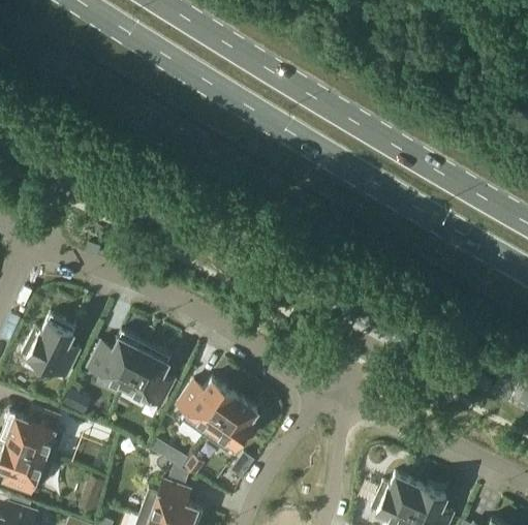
[(75,327),(50,314),(40,331),(33,328),(21,353),(65,376),(79,350),(66,345),(75,327)]
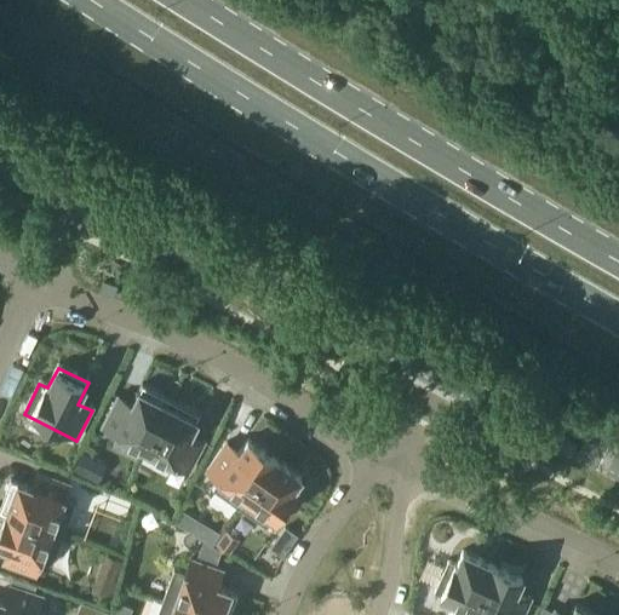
[(116,401),(102,431),(144,453),(171,402),(142,388),(131,408),(116,401)]
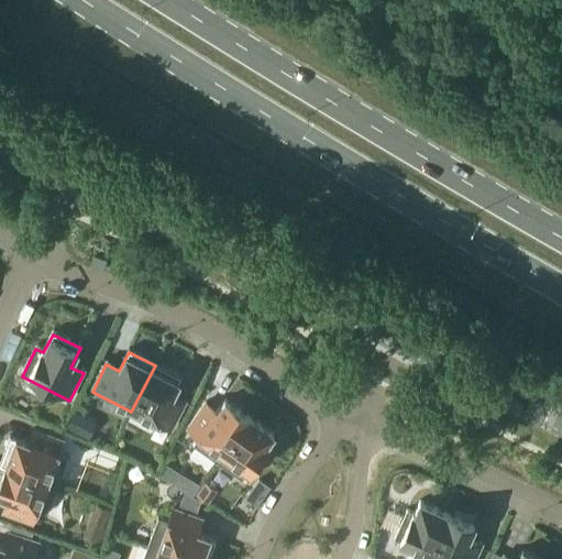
[(172,398),(182,379),(155,365),(131,412),(171,431),(185,405),(172,398)]
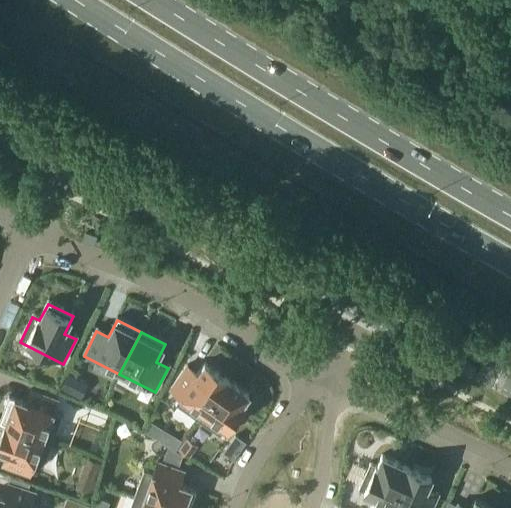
[(203,415),(226,381),(204,366),(196,377),(186,369),(170,392),(203,415)]
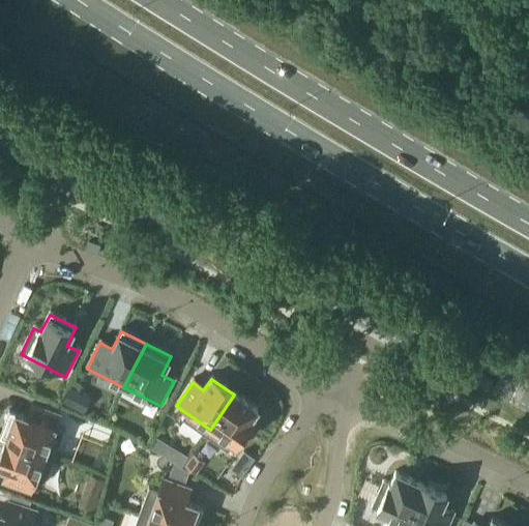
[(70,390),(63,404),(82,413),(89,400),(70,390)]
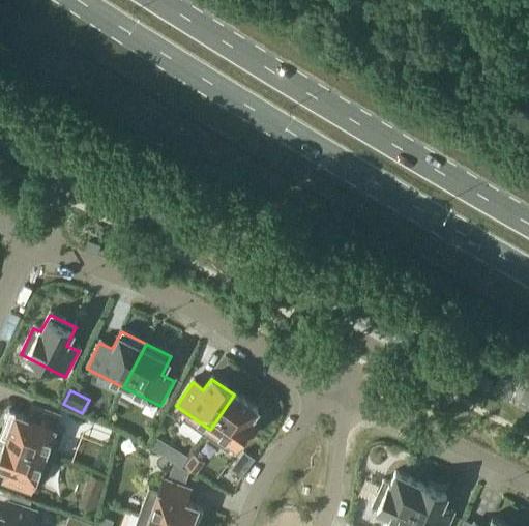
[(234,395),(210,430),(239,450),(256,427),(250,421),(257,411),(234,395)]
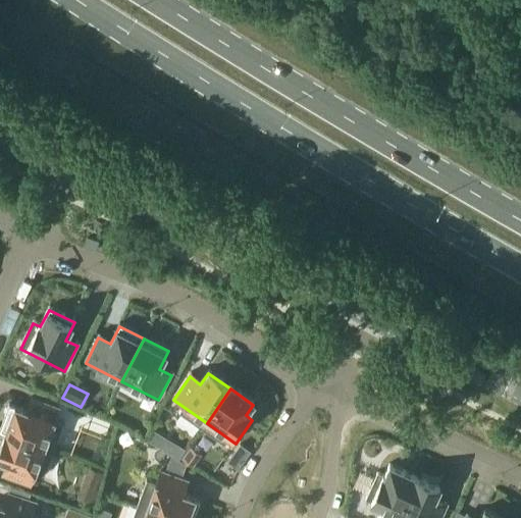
[(0,432),(44,449),(58,411),(32,401),(28,413),(9,407),(0,430),(0,432)]
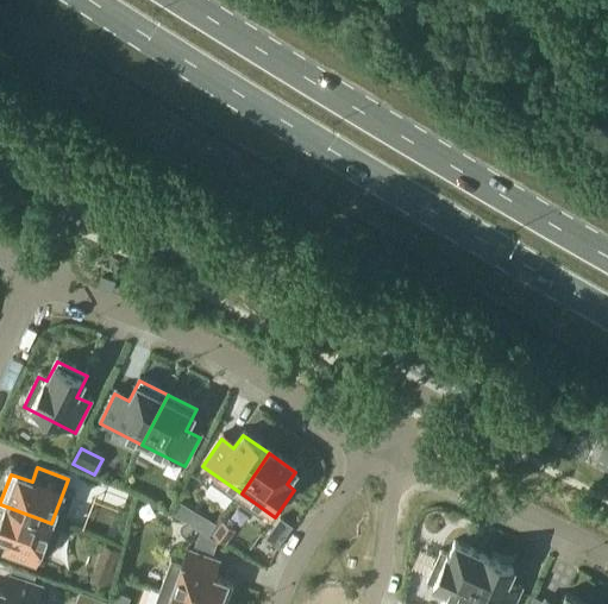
[(0,505),(5,508),(0,521),(0,538),(10,542),(4,557),(35,568),(51,523),(0,504),(0,505)]
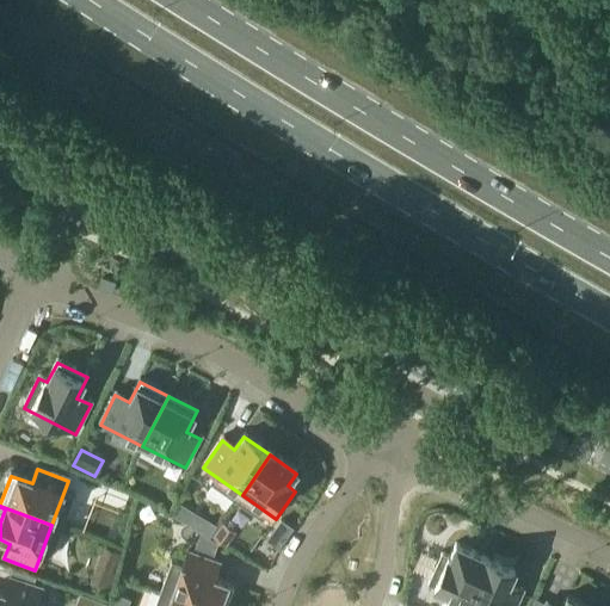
[(199,519),(193,530),(209,539),(216,529),(199,519)]
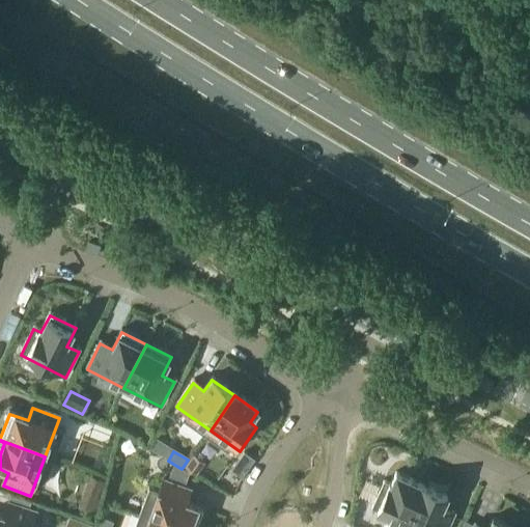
[(185,471),(196,477),(202,466),(191,459),(185,471)]
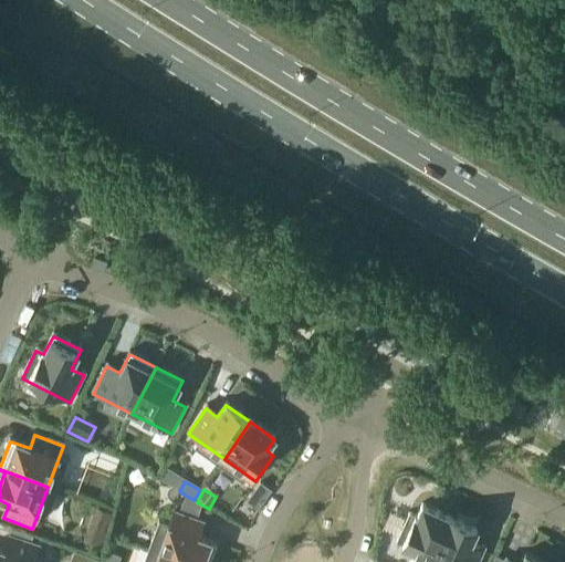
[(430,560),(449,519),(421,507),(416,519),(408,516),(396,544),(430,560)]
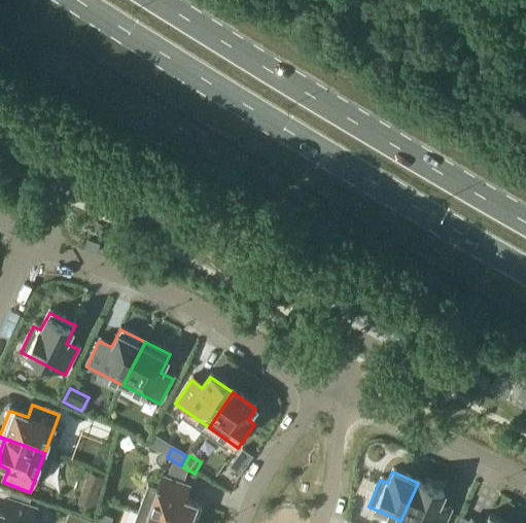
[(92,476),(86,490),(98,494),(103,480),(92,476)]
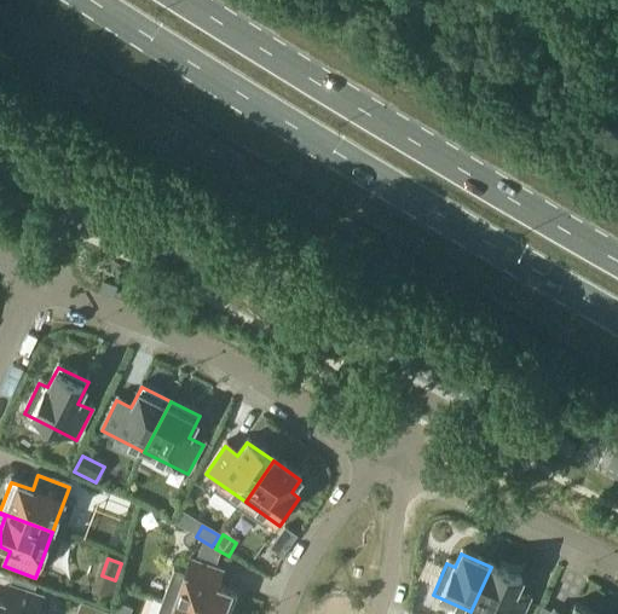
[(231,613),(238,596),(215,588),(221,573),(190,562),(173,607),(191,613),(231,613)]
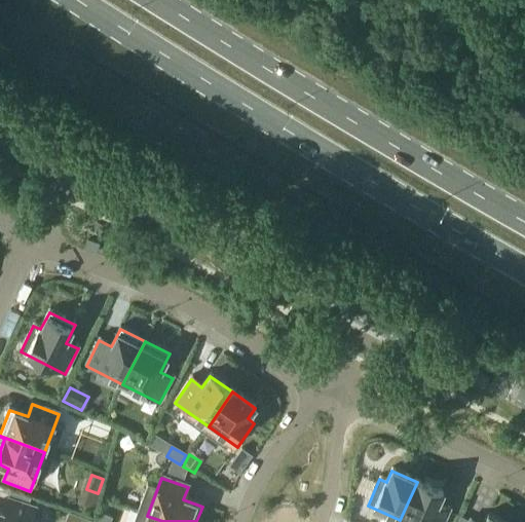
[(417,482),(400,520),(403,521),(444,521),(449,511),(437,506),(443,493),(417,482)]
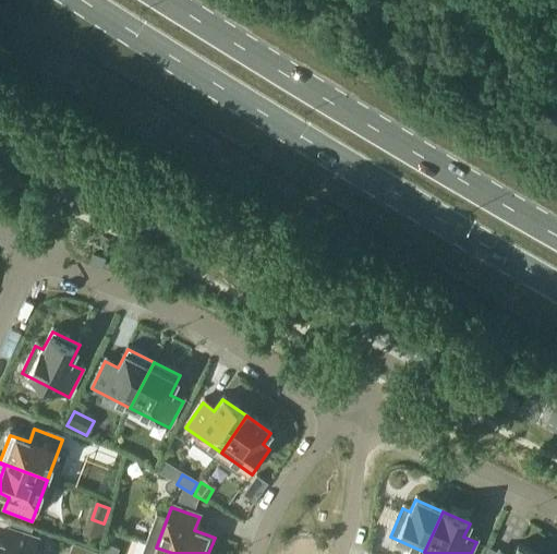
[(8,530),(31,538),(33,530),(10,524),(8,530)]
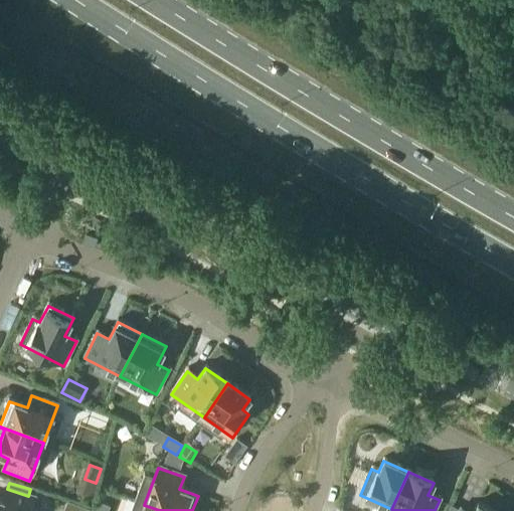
[(30,510),(34,498),(8,489),(4,502),(0,500),(0,510),(30,510)]
